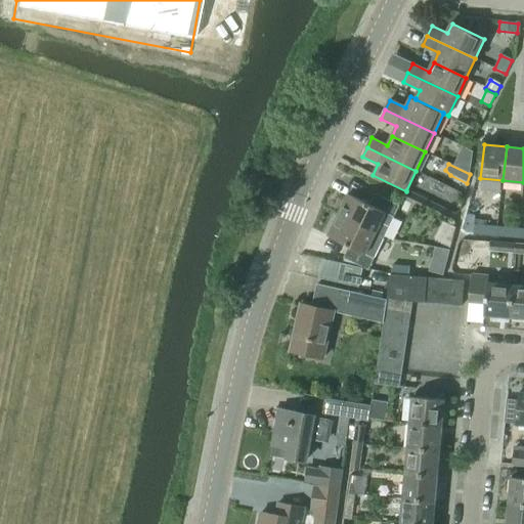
[(347,194),(337,216),(384,238),(399,206),(375,194),(369,206),(347,194)]
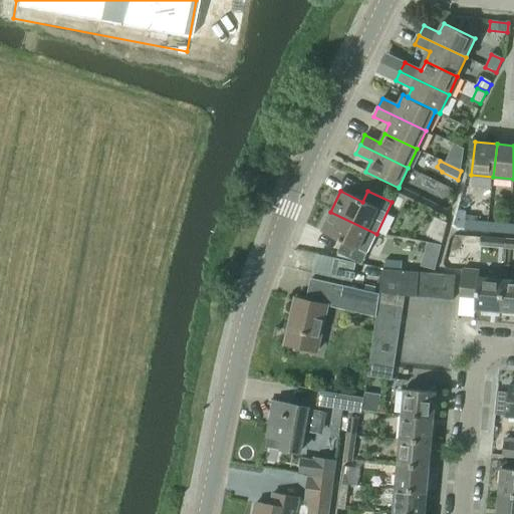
[(330,212),(320,232),(342,243),(337,254),(361,265),(367,253),(376,234),(330,212)]
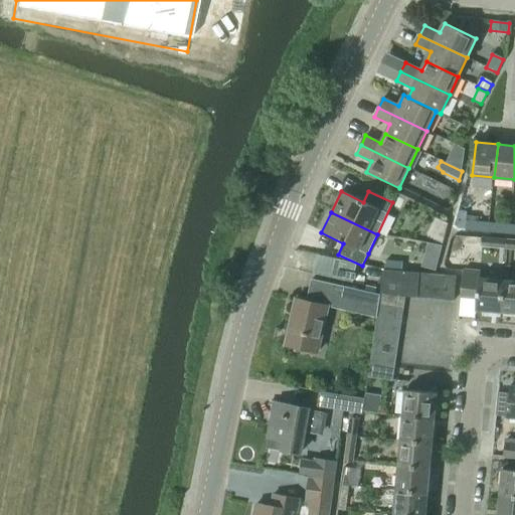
[(488,232),(489,230),(490,222),(467,220),(466,230),(488,232)]
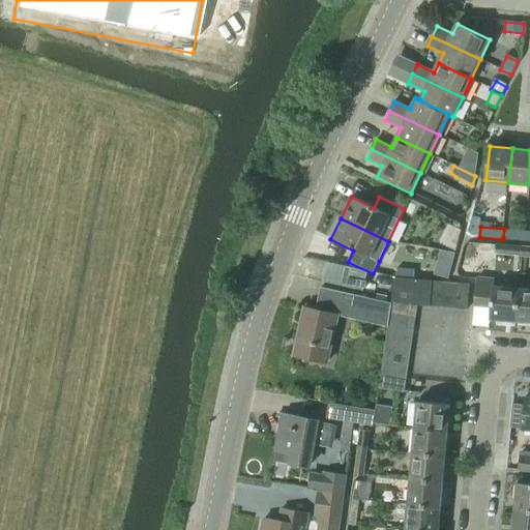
[(524,241),(525,231),(504,229),(503,237),(502,239),(524,241)]
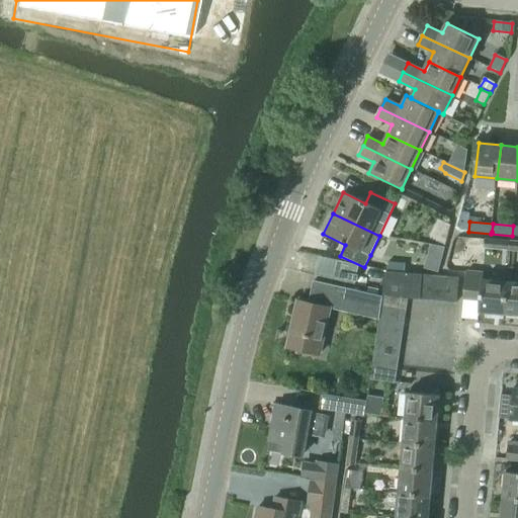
[(510,250),(511,242),(485,240),(485,248),(510,250)]
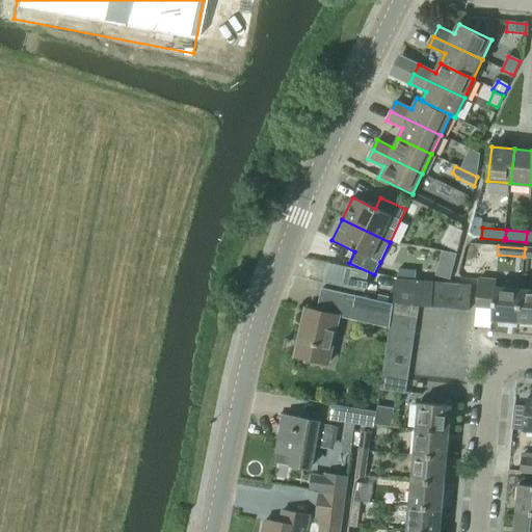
[(442,251),(440,261),(453,265),(456,255),(442,251)]
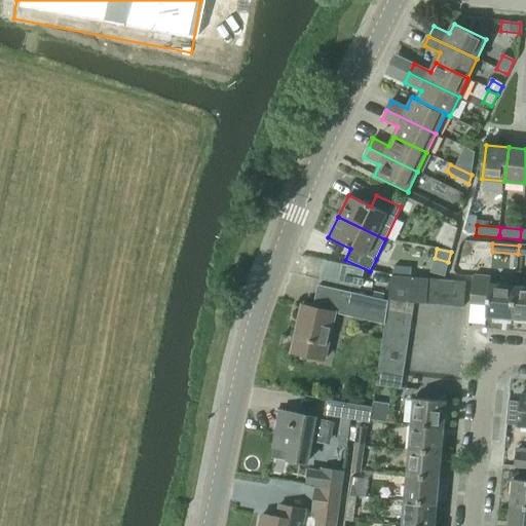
[(392,275),(389,299),(414,303),(426,304),(429,278),(416,277),(392,275)]
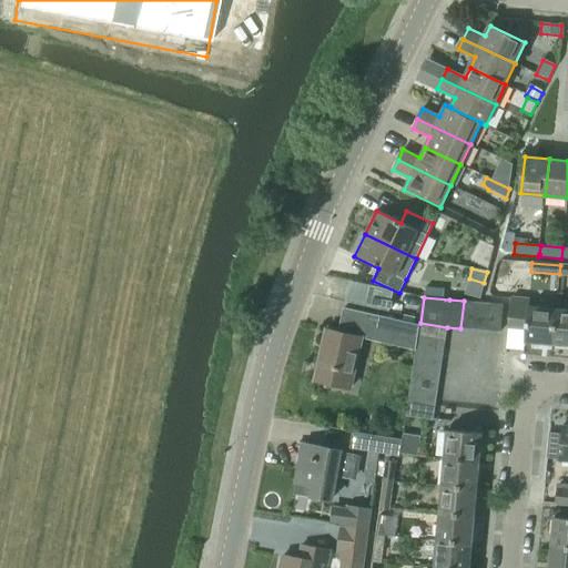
[(553,345),(556,310),(530,307),(530,301),(510,298),(508,327),(526,330),(525,342),(553,345)]
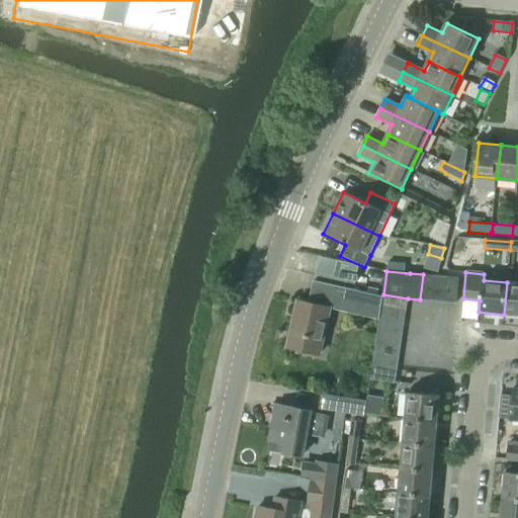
[(423,274),(420,299),(433,300),(435,275),(423,274)]
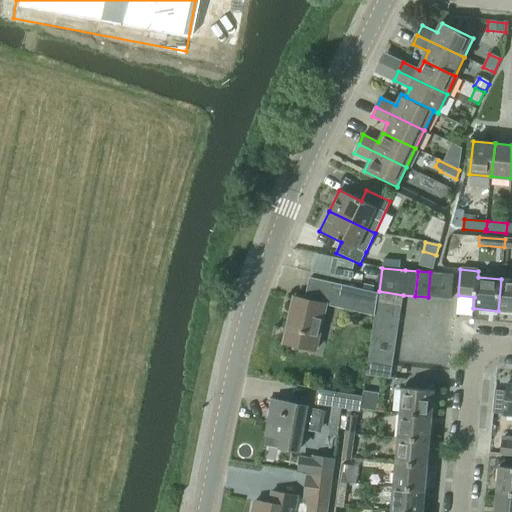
[(430,272),(428,297),(439,298),(442,273),(430,272)]
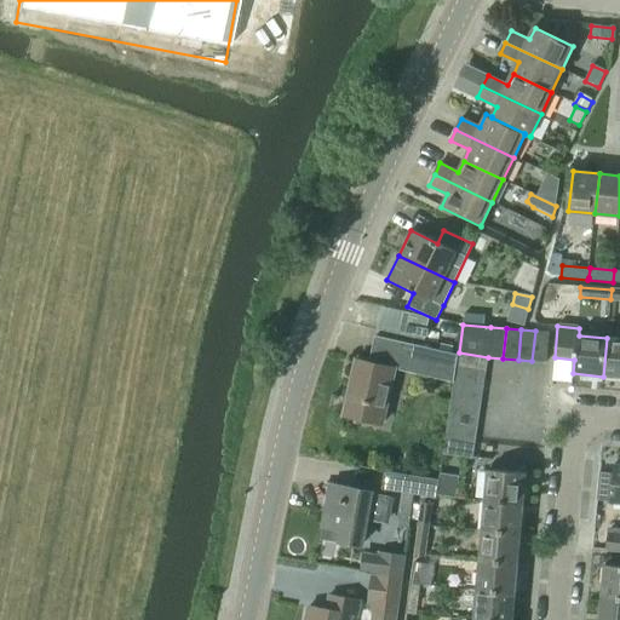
[(535,331),(532,361),(546,362),(550,333),(549,333),(535,331)]
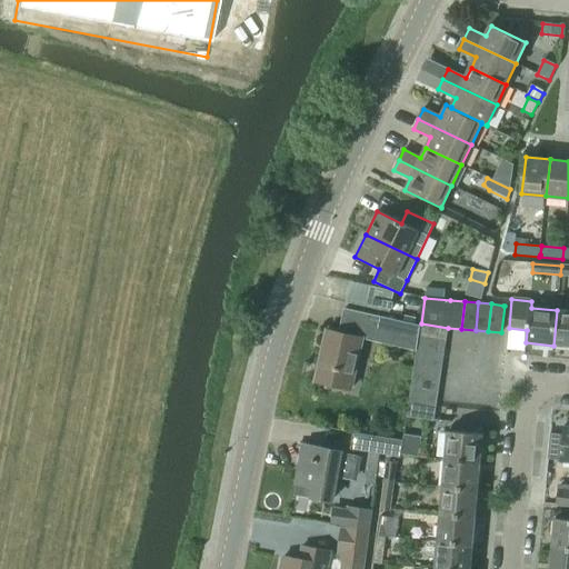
[(327,330),(316,382),(350,390),(362,338),(417,350),(419,337),(420,326),(415,325),(416,319),(405,316),(403,321),(343,308),(339,332),(327,330)]
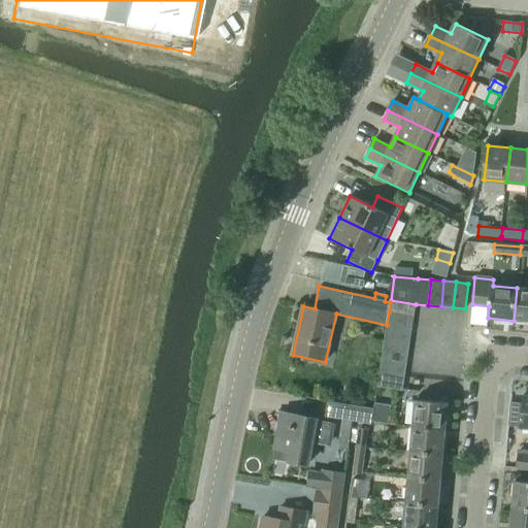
[(527,321),(527,289),(517,288),(514,321),(527,321)]
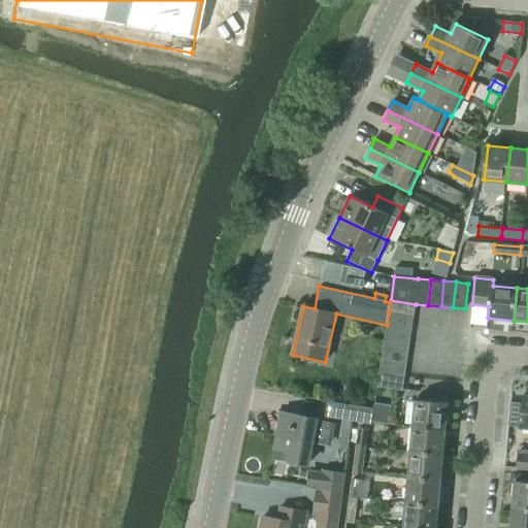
[(390,302),(389,312),(414,317),(416,304),(391,300),(390,302)]
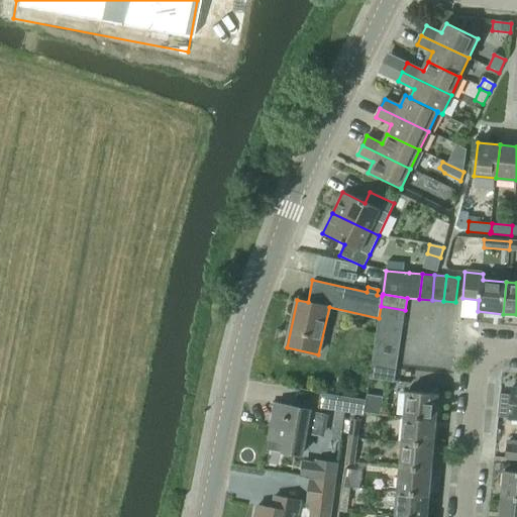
[(381,306),(379,318),(403,322),(405,310),(381,306)]
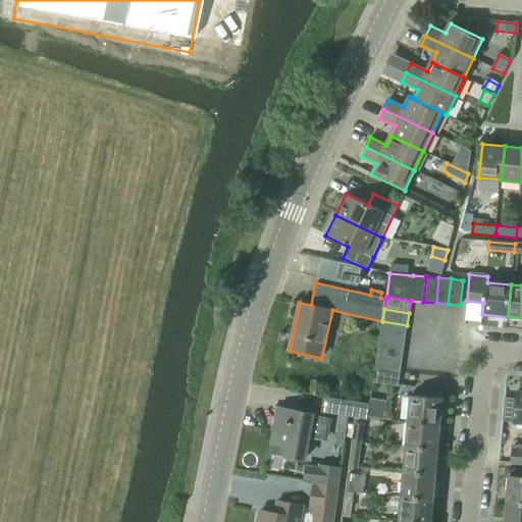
[(382,321),(380,333),(405,337),(407,325),(382,321)]
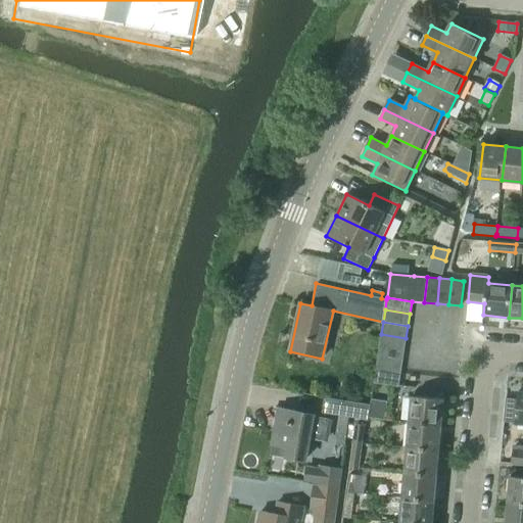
[(381,334),(379,346),(403,350),(406,338),(381,334)]
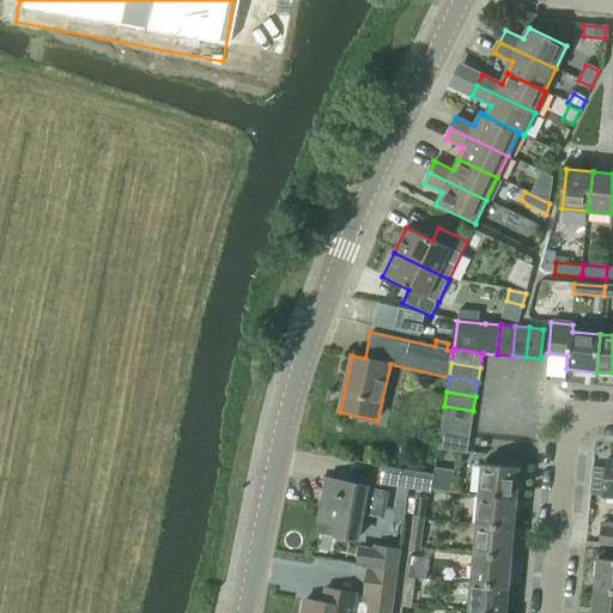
[(444,406),(442,420),(471,424),(473,411),(444,406)]
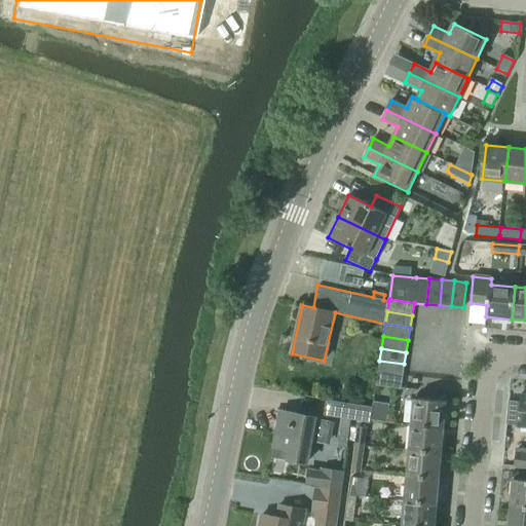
[(379,361),(377,373),(403,377),(403,376),(404,364),(379,361)]
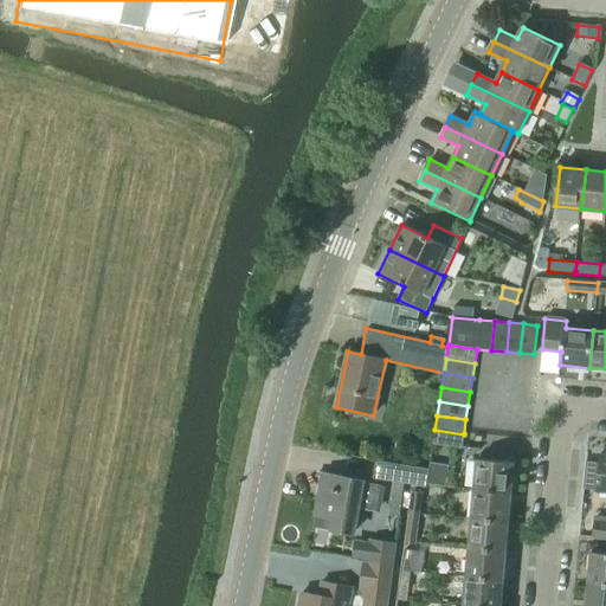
[(434,430),(432,444),(462,449),(464,434),(434,430)]
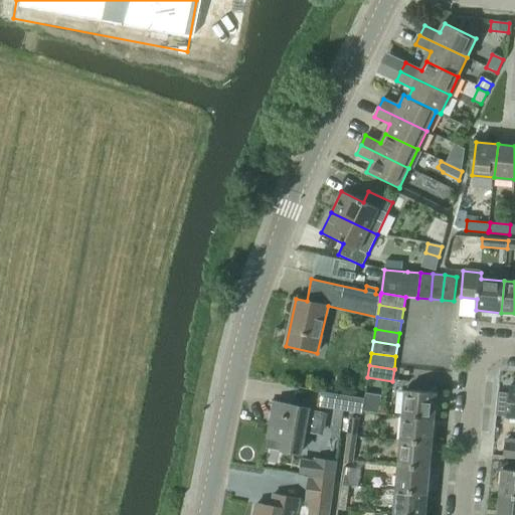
[(435,418),(437,393),(405,390),(403,415),(435,418)]
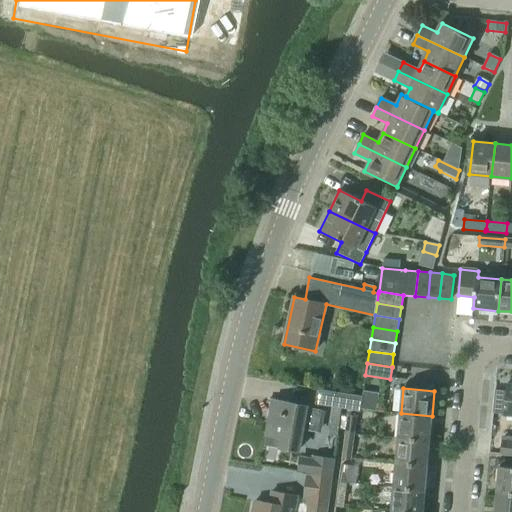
[(315,405),(343,409),(359,412),(362,398),(317,390),(315,405)]
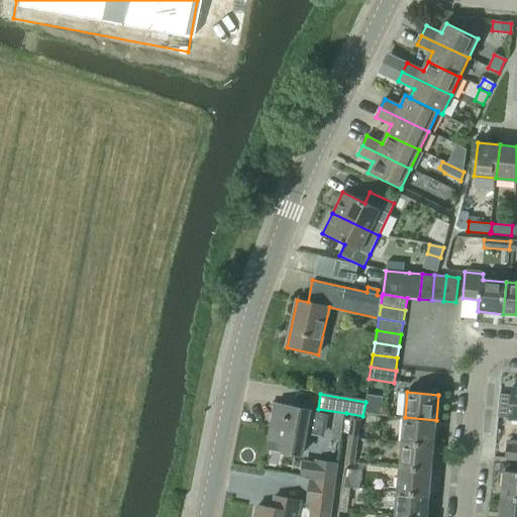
[(380,416),(383,398),(375,396),(368,396),(365,413),(380,416)]
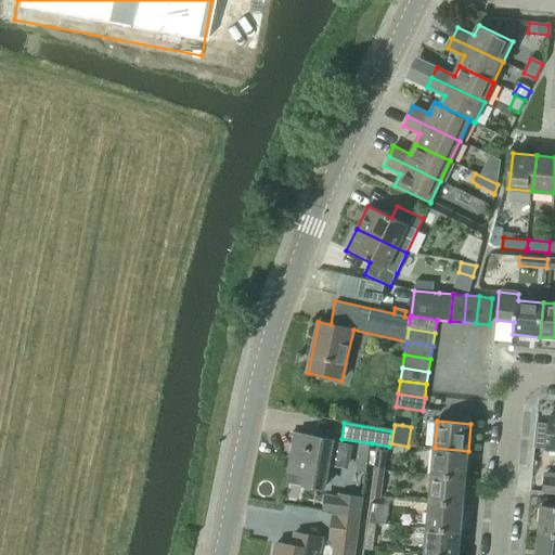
[(289,472),(287,481),(306,485),(324,488),(333,440),(297,434),(289,472)]
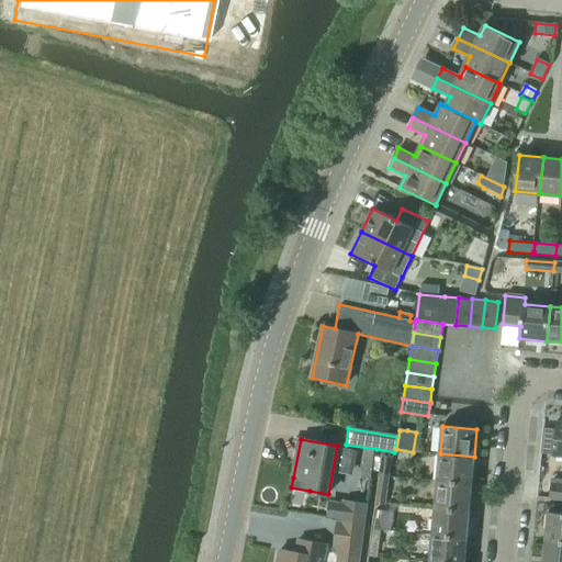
[(472,483),(474,457),(440,453),(437,481),(472,483)]
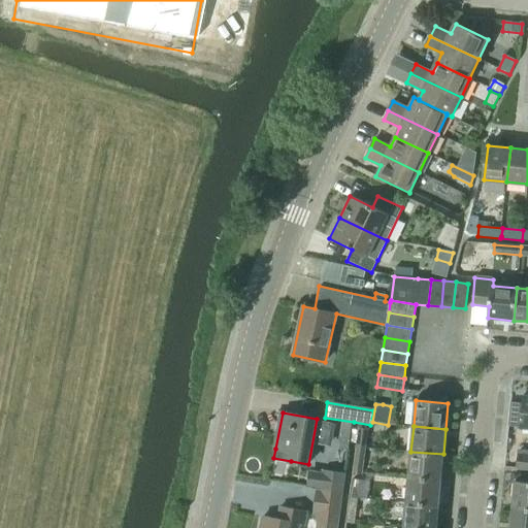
[(366,448),(369,429),(358,428),(356,446),(366,448)]
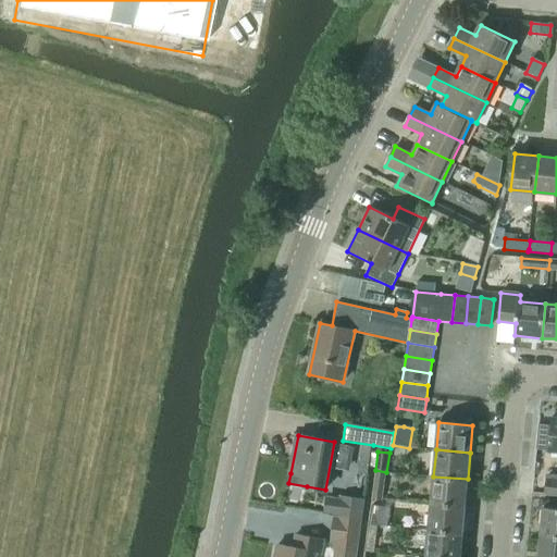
[(383,500),(386,472),(375,470),(371,499),(383,500)]
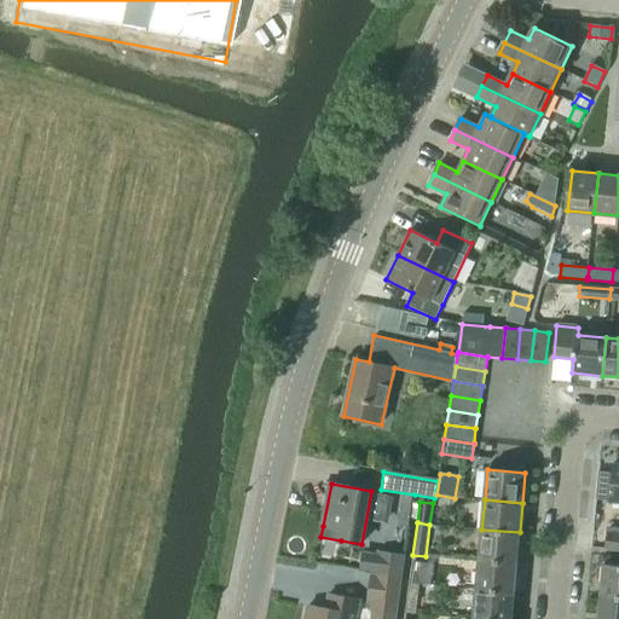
[(516,563),(520,532),(481,530),(479,560),(516,563)]
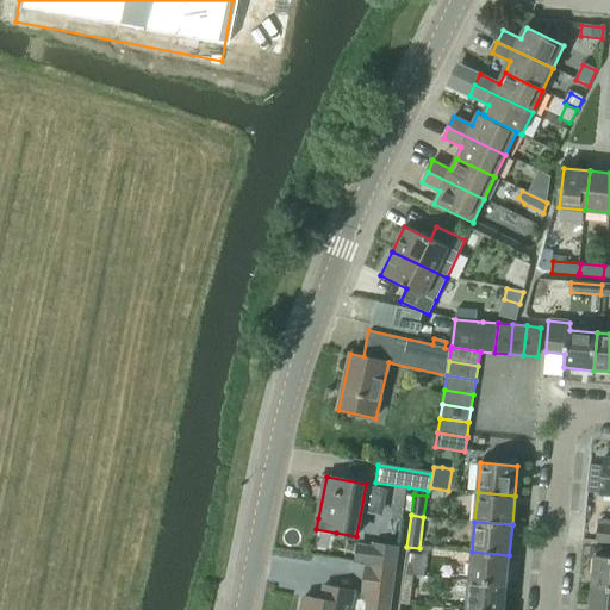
[(609,526),(598,526),(597,542),(609,543),(609,526)]
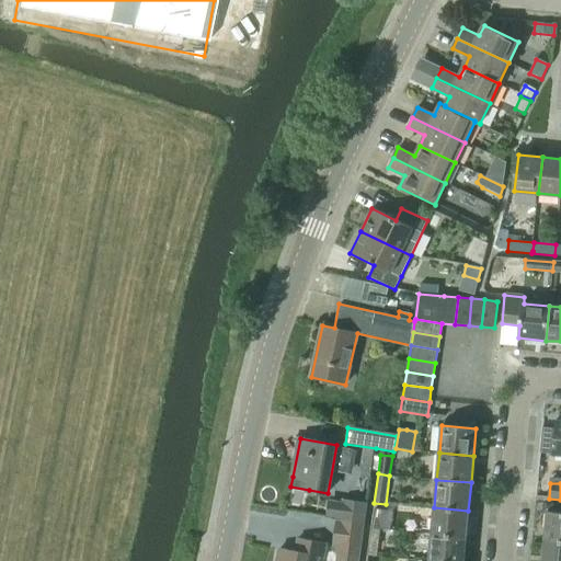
[(366,506),(342,502),(342,503),(328,501),(325,517),(364,523),(366,506)]
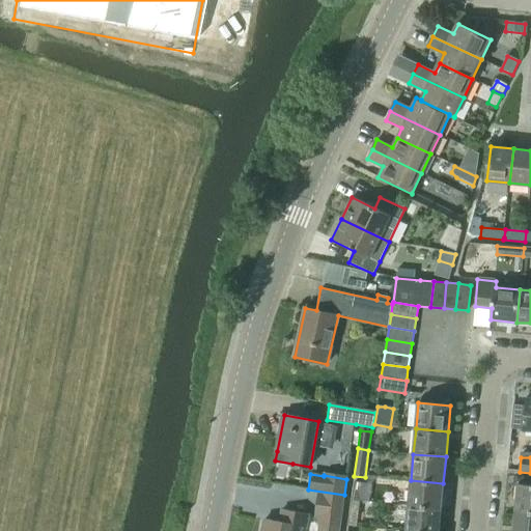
[(441,508),(443,483),(411,480),(409,506),(441,508)]
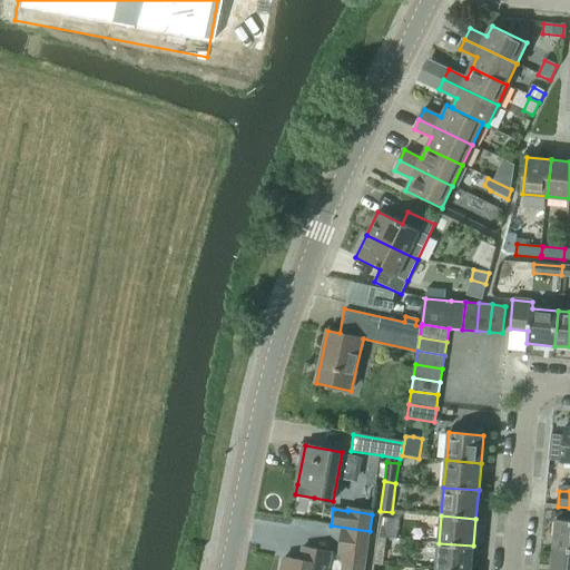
[(386,539),(390,519),(381,518),(377,537),(386,539)]
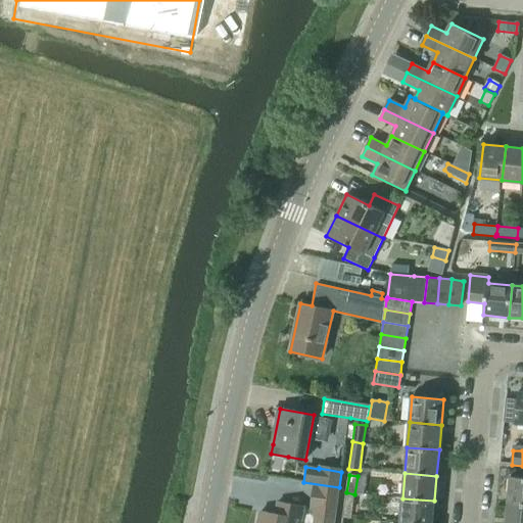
[(522,477),(511,476),(508,502),(522,503),(522,477)]
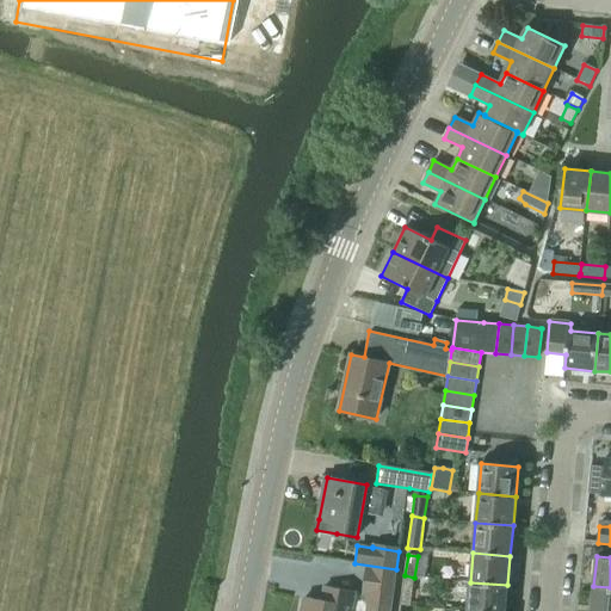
[(411,606),(414,578),(405,575),(401,605),(411,606)]
